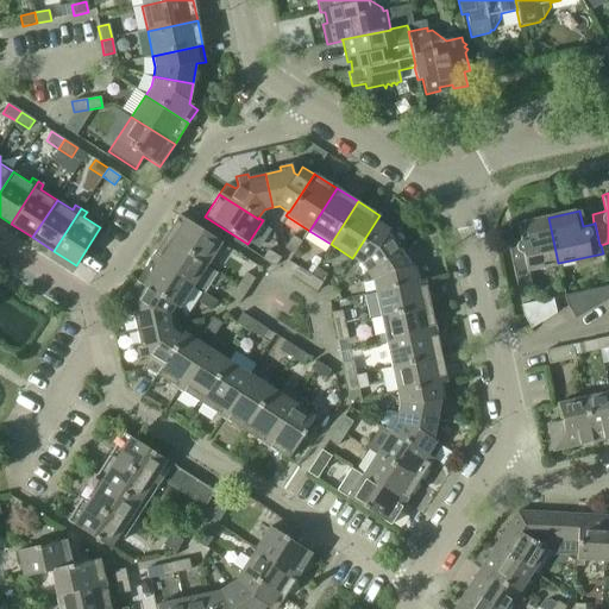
[(207,265),(221,243),(179,214),(164,237),(207,265)]
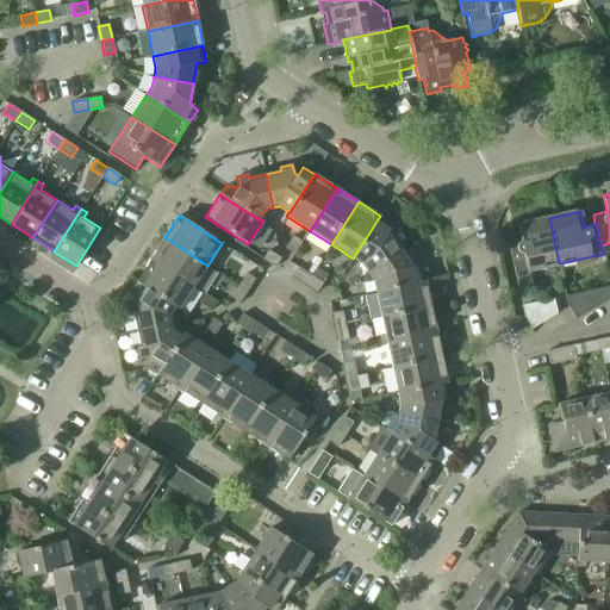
[(368,273),(400,250),(387,232),(394,224),(380,216),(353,259),(362,265),(368,273)]
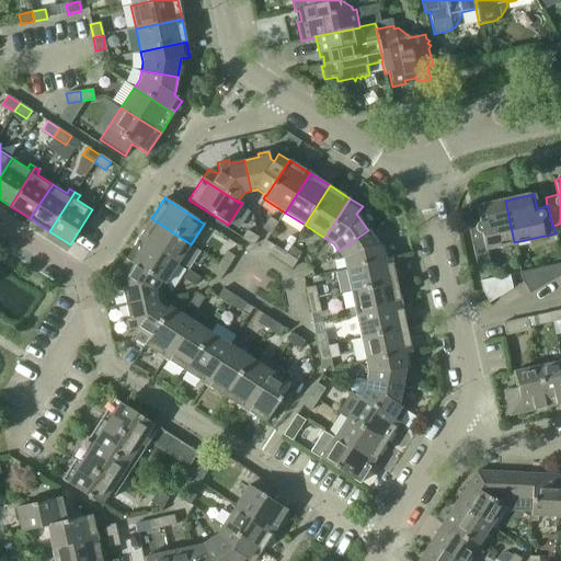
[(487,249),(514,242),(505,201),(476,207),(479,220),(467,224),(476,265),(490,262),(487,249)]
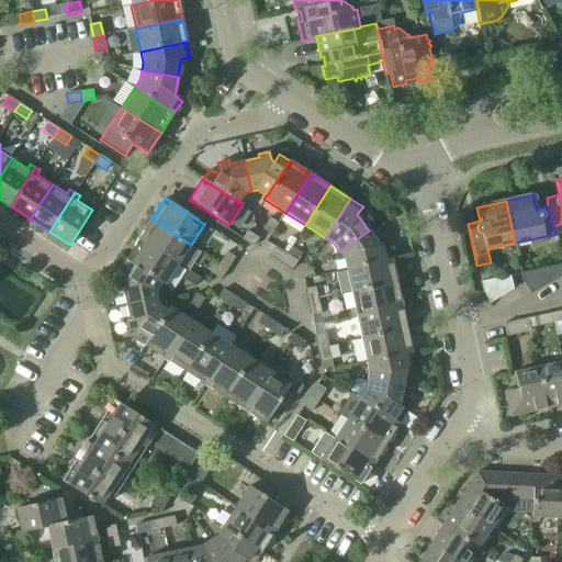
[(262,229),(270,235),(278,223),(269,217),(262,229)]
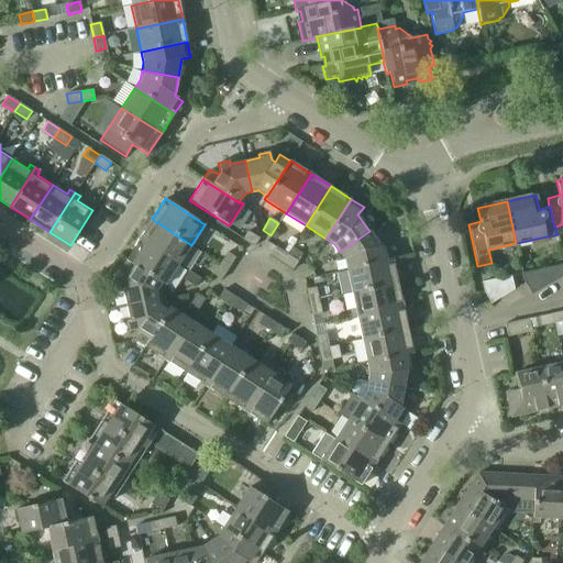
[(178,265),(191,245),(152,219),(139,240),(178,265)]
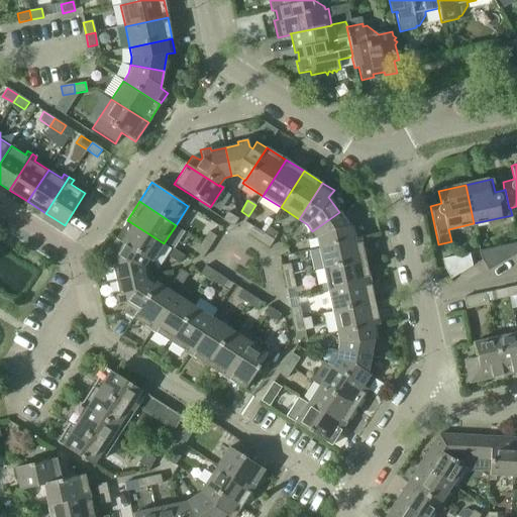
[(233,227),(237,219),(227,212),(222,220),(233,227)]
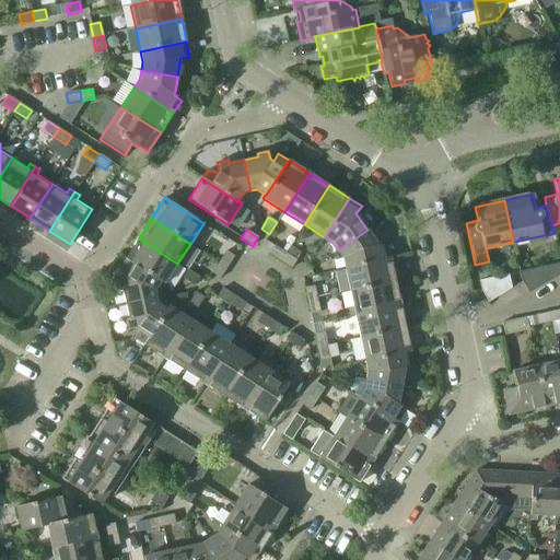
[(345,269),(391,258),(387,243),(378,246),(368,230),(338,251),(342,258),(345,269)]
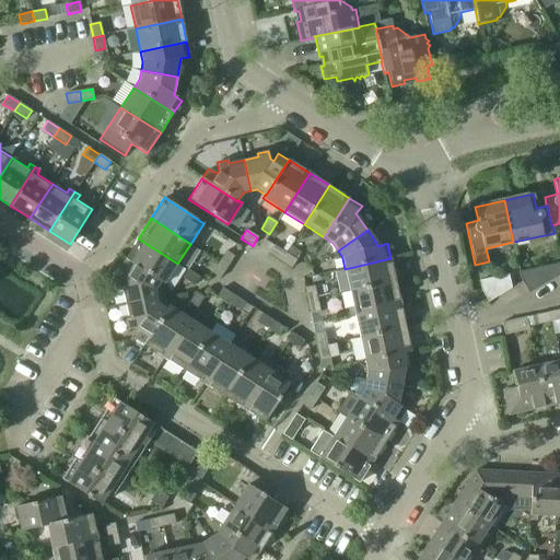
[(164,284),(177,264),(138,238),(125,258),(161,281),(161,282),(164,284)]
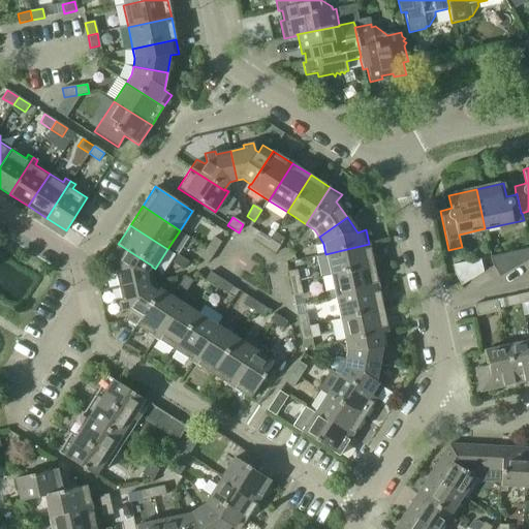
[(265,247),(270,239),(259,231),(253,240),(265,247)]
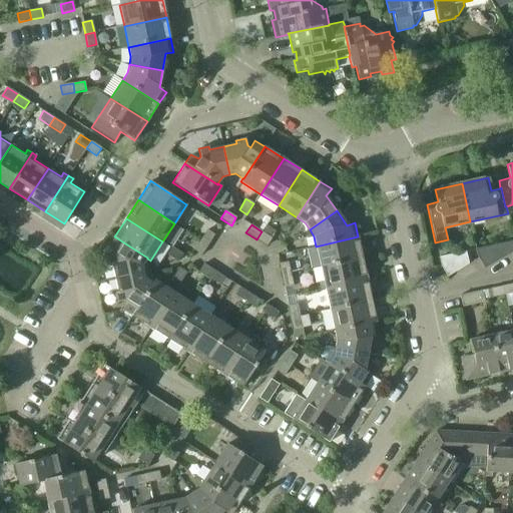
[(200,239),(207,244),(214,234),(206,229),(200,239)]
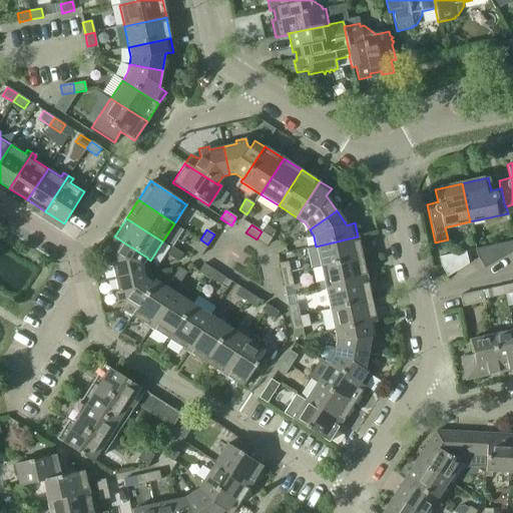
[(267,246),(272,238),(262,231),(257,239),(267,246)]
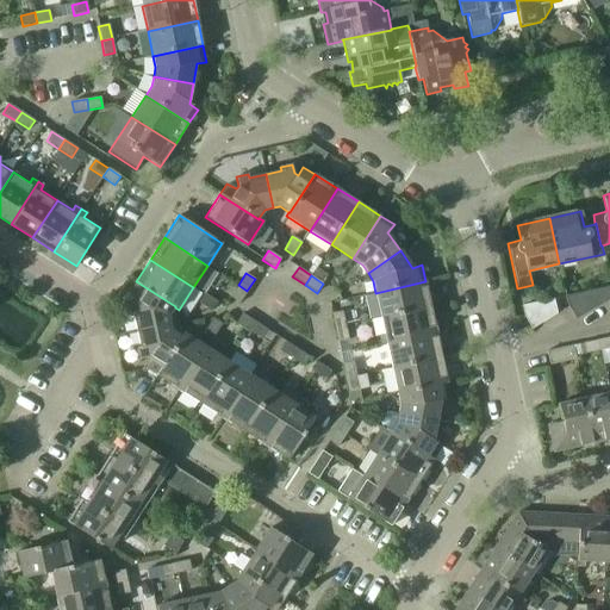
[(126,304),(129,316),(132,316),(136,331),(170,324),(178,322),(176,313),(179,310),(175,307),(175,306),(136,281),(129,293),(137,298),(135,302),(126,304)]
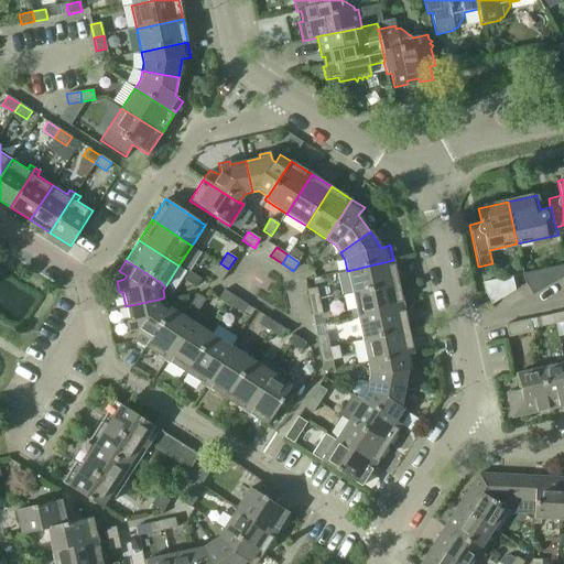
[(353,294),(399,283),(393,260),(347,271),(353,294)]
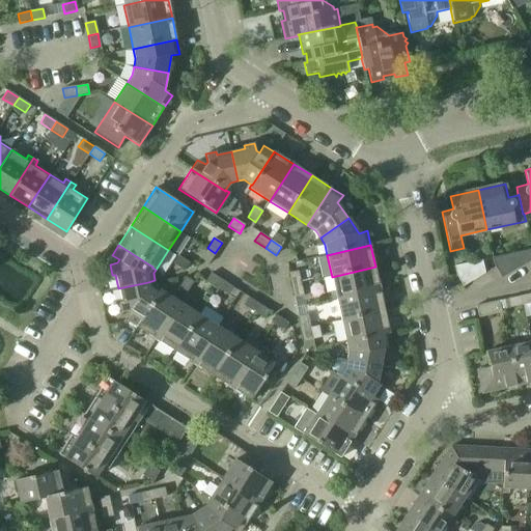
[(210,262),(215,253),(207,248),(200,259),(208,264),(210,262)]
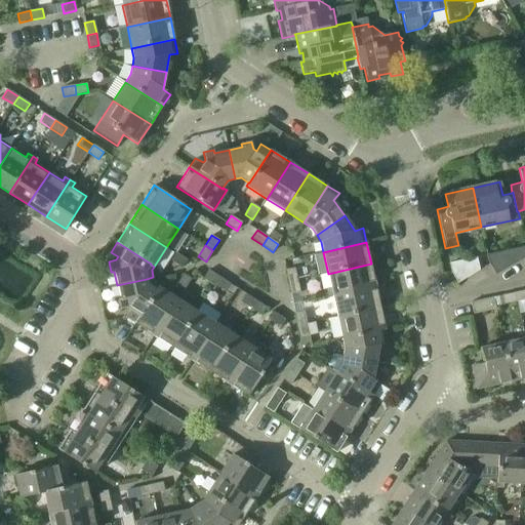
[(524,256),(524,246),(486,254),(488,263),(495,275),(524,256)]
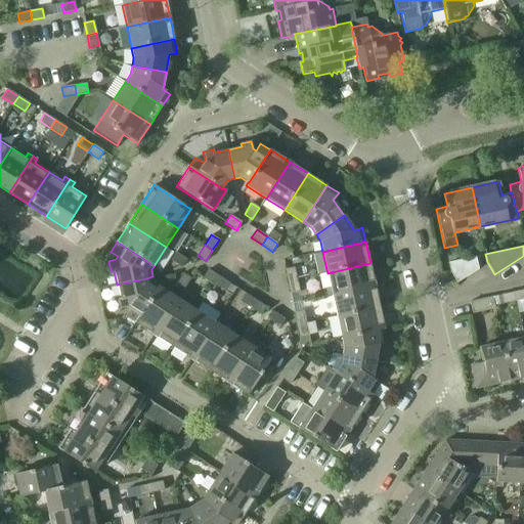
[(181,267),(186,259),(176,253),(171,260),(181,267)]
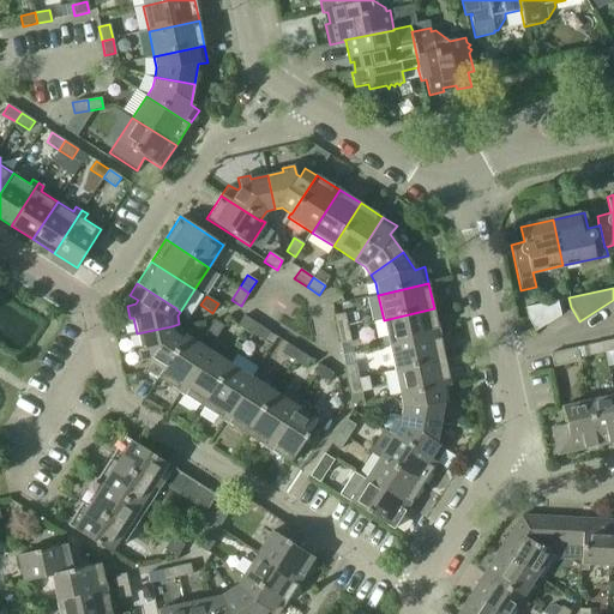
[(535,331),(560,317),(557,301),(525,308),(528,319),(535,331)]
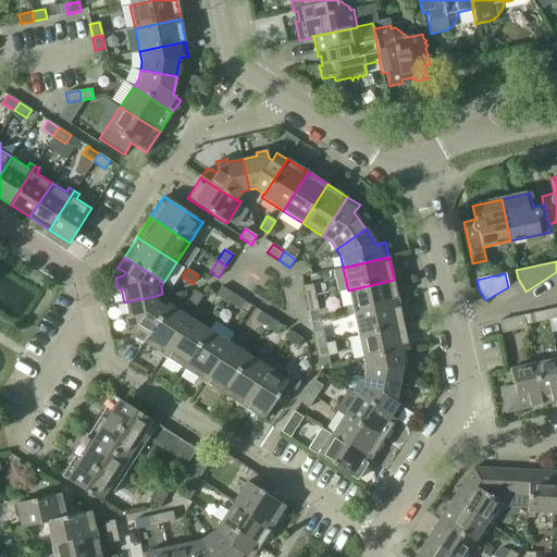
[(353,313),(399,302),(394,280),(348,291),(351,306),(346,307),(347,313),(353,312),(353,313)]
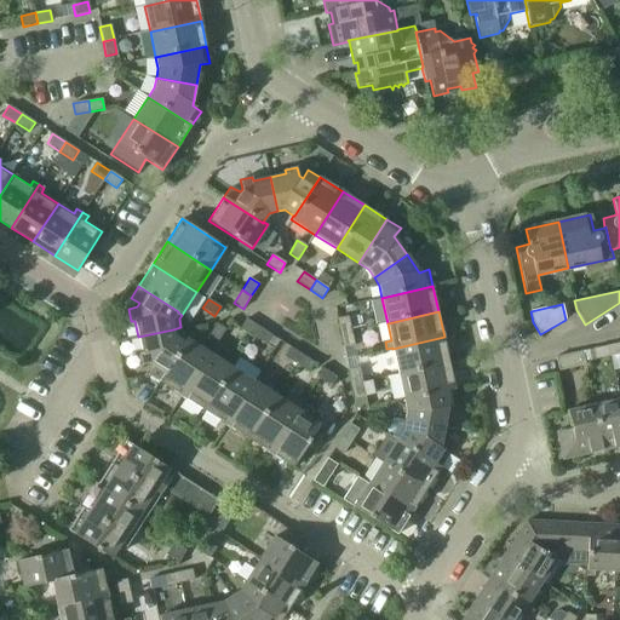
[(340,333),(351,331),(348,316),(337,319),(340,333)]
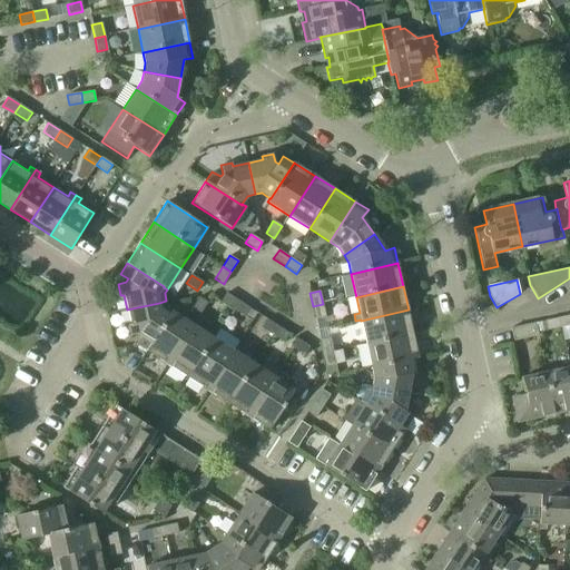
[(232,310),(238,301),(226,293),(220,302),(232,310)]
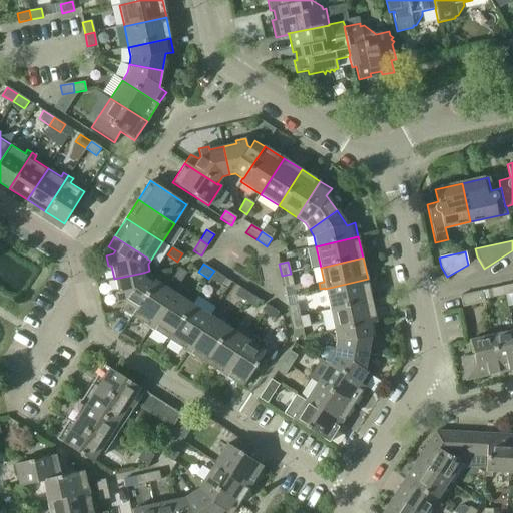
[(180,284),(186,273),(178,268),(172,278),(180,284)]
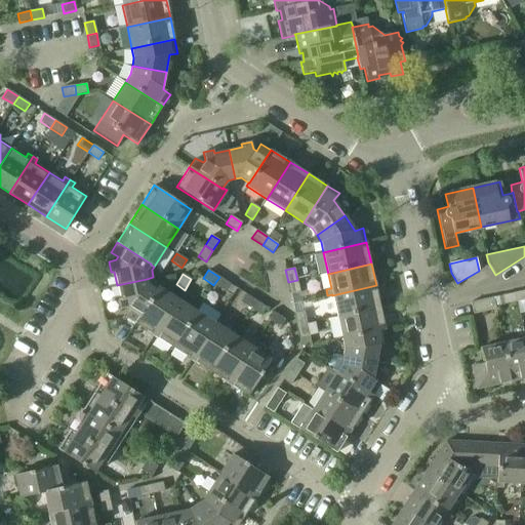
[(153,277),(147,279),(117,285),(120,298),(117,299),(120,310),(127,308),(130,310),(125,317),(135,324),(157,291),(156,290),(158,287),(155,285),(153,277)]
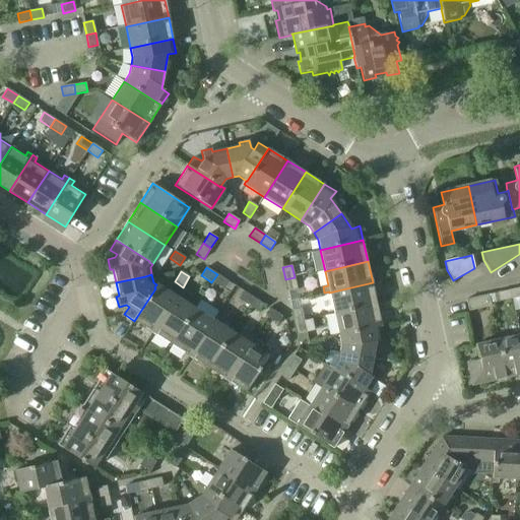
[(221,288),(228,280),(217,274),(211,282),(221,288)]
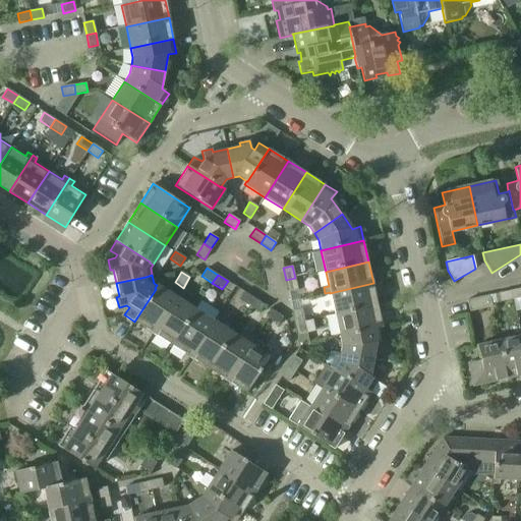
[(286,280),(288,292),(297,290),(295,278),(286,280)]
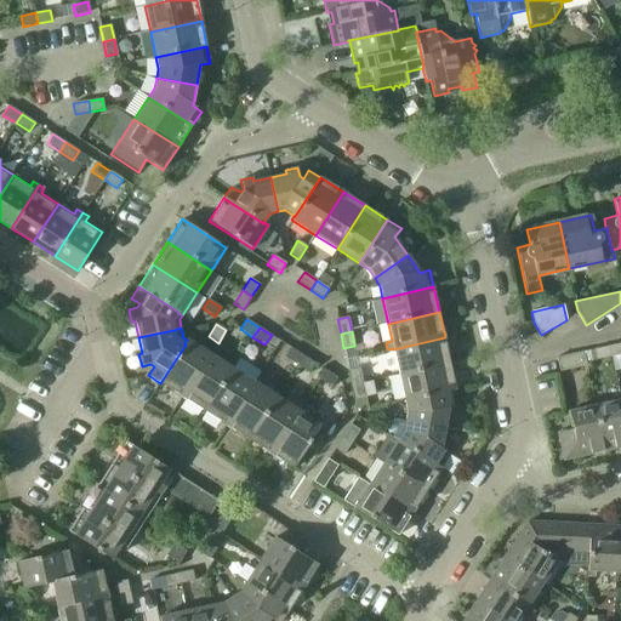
[(399,375),(450,363),(445,337),(393,349),(399,375)]
